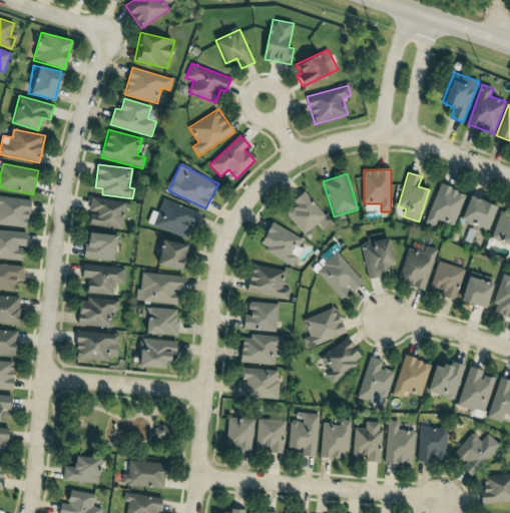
[(467,193),(440,184),(426,223),(436,226),(438,220),(455,226),(467,193)]
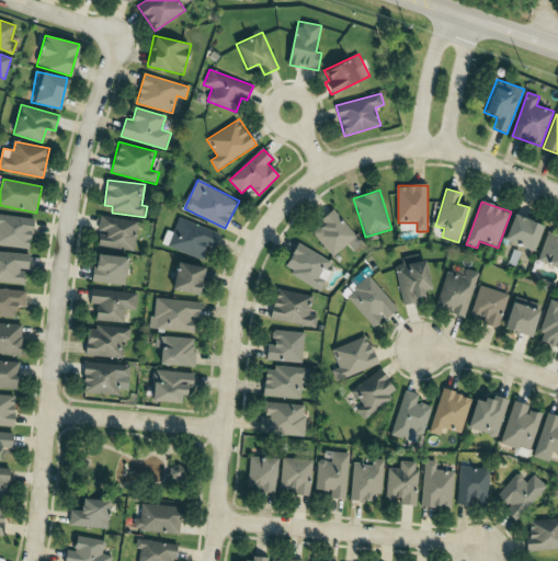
[(354,251),(363,243),(332,209),(322,218),(326,222),(312,233),(334,258),(349,244),(354,251)]
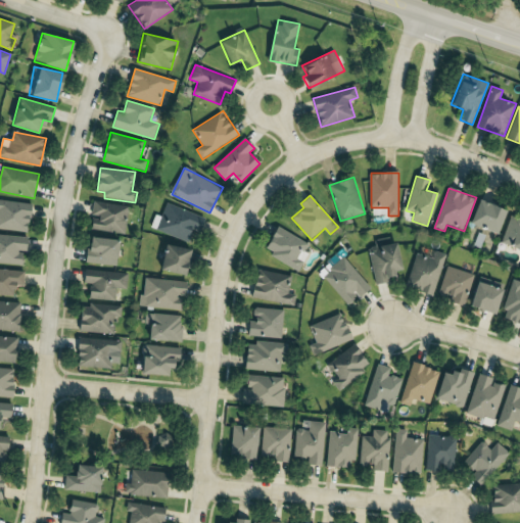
[(0,230),(30,232),(31,202),(0,200),(0,230)]
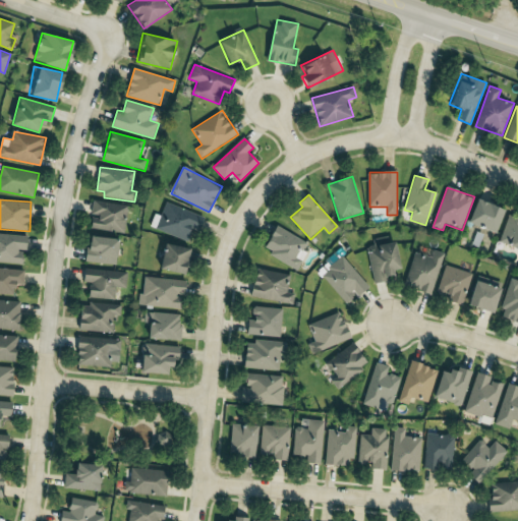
[(91,228),(124,233),(129,206),(94,199),(92,216),(93,216),(91,228)]
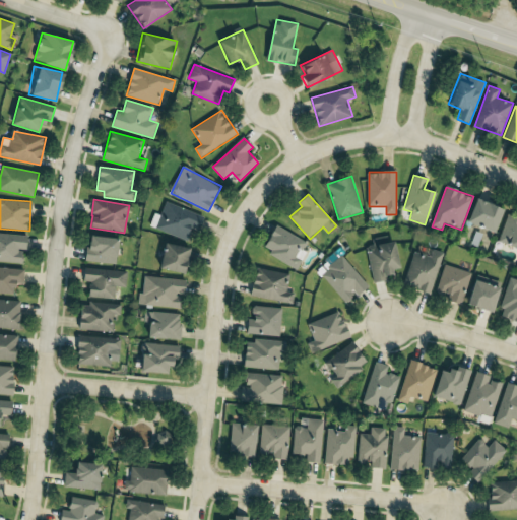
[(466,223),(496,232),(503,207),(474,199),(466,223)]
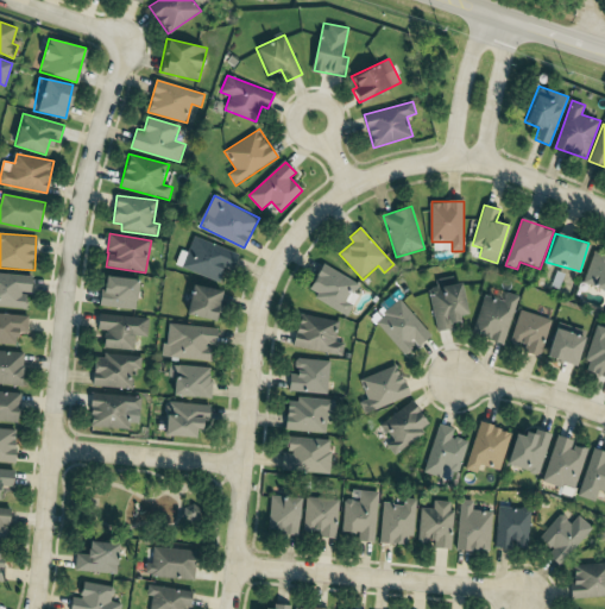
[(239,253),(195,236),(188,252),(182,250),(176,265),(218,281),(224,265),(233,269),(239,253)]
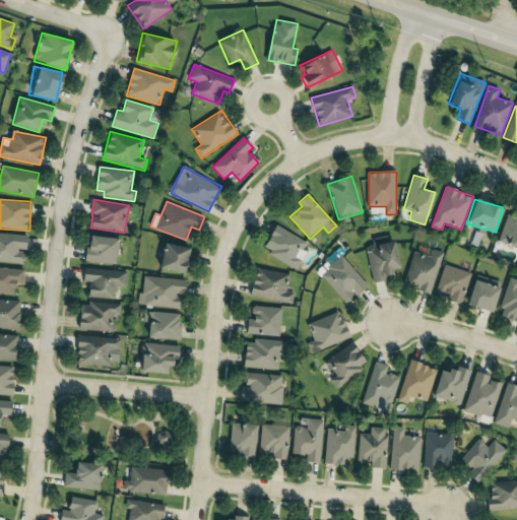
[(516,217),(508,214),(500,242),(516,247),(516,217)]
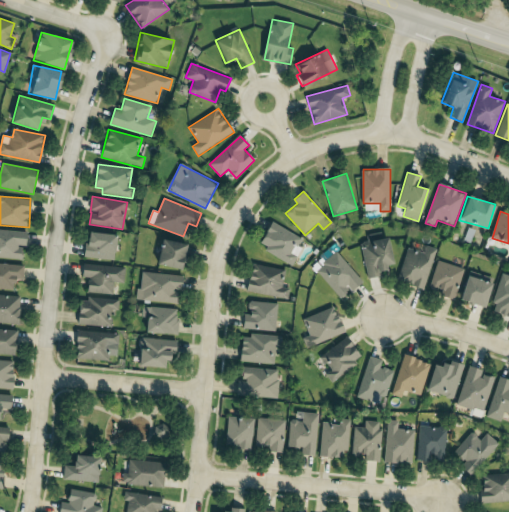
[(259,248),(294,263),(305,237),(269,223),(259,248)]
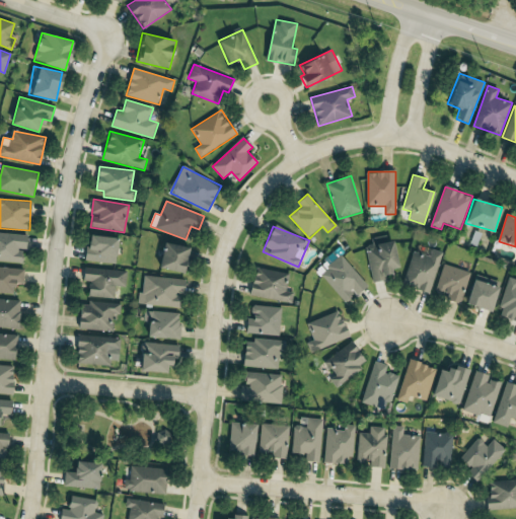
[(0,262),(22,264),(23,249),(27,250),(28,235),(0,232),(0,262)]
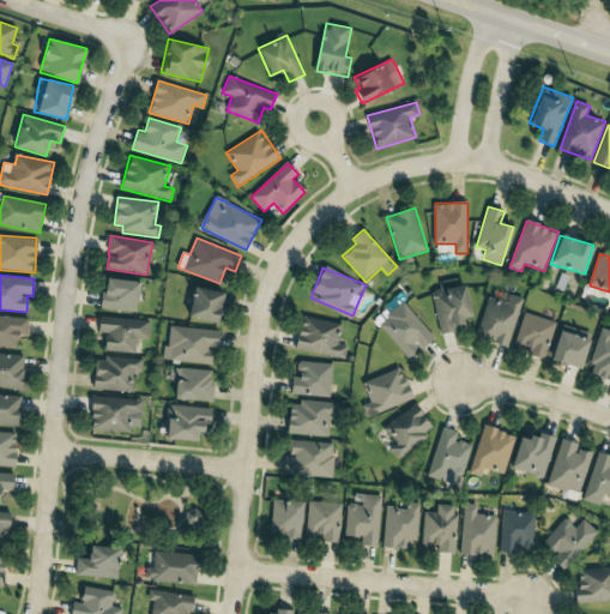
[(441,332),(464,327),(463,318),(470,317),(461,277),(440,282),(442,292),(433,294),(441,332)]
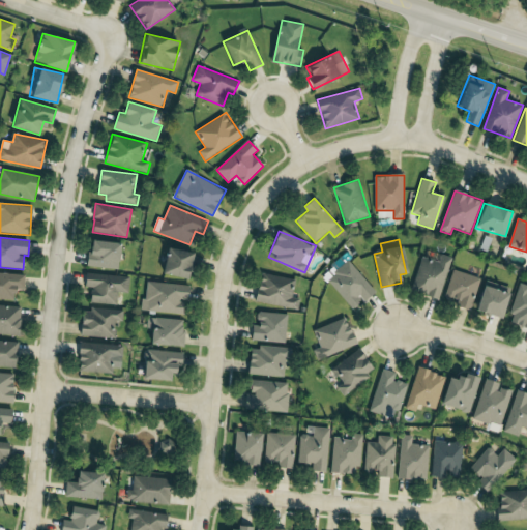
[(119,268),(120,242),(89,240),(88,267),(119,268)]
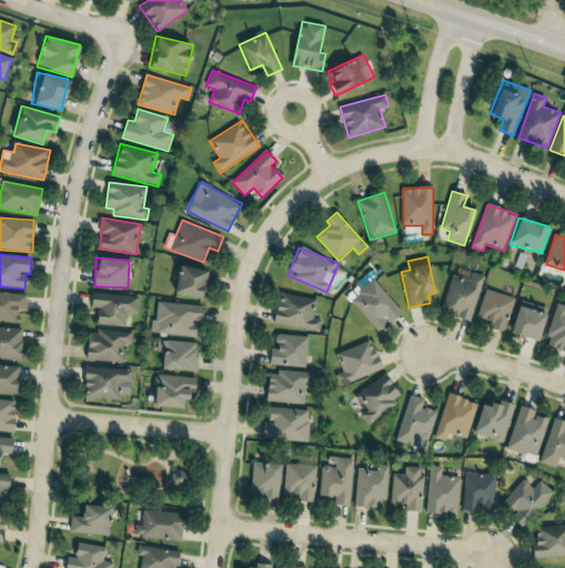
[(203,297),(205,270),(178,266),(175,295),(203,297)]
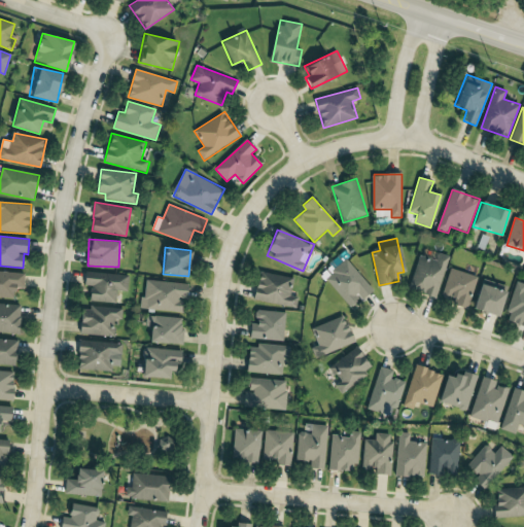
[(420,255),(410,289),(437,297),(450,256),(439,252),(437,260),(420,255)]
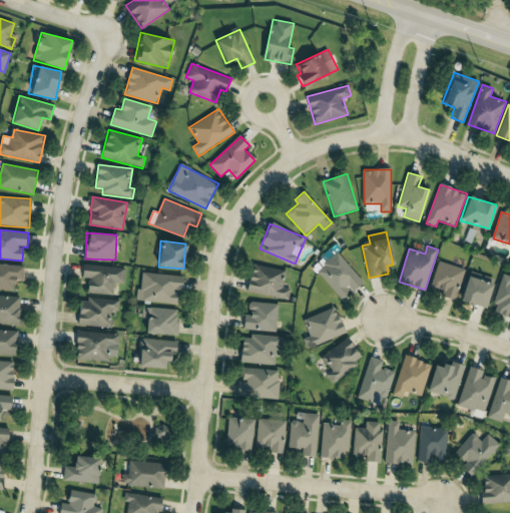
[(340,297),(350,288),(353,292),(364,282),(337,251),(317,271),(340,297)]
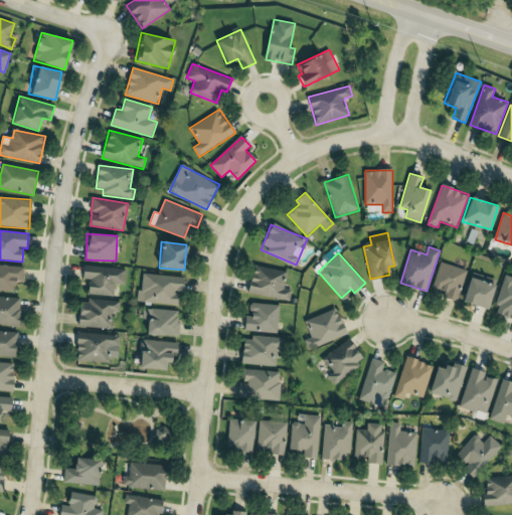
[(457,302),(468,271),(442,262),(432,289),(447,294),(446,298),(457,302)]
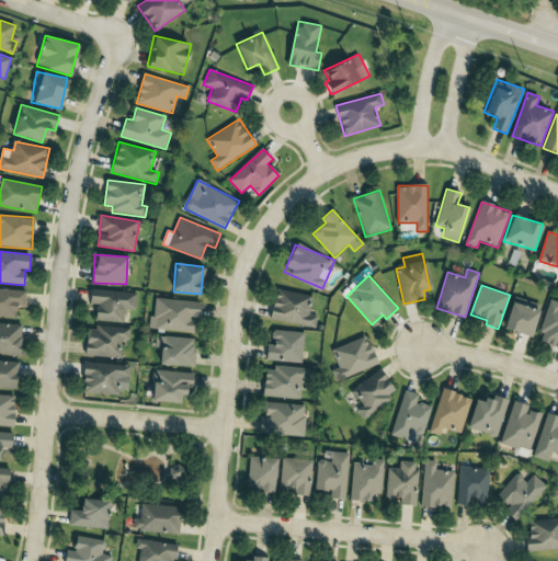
[(27,290),(0,288),(0,317),(15,318),(16,307),(26,307),(27,290)]
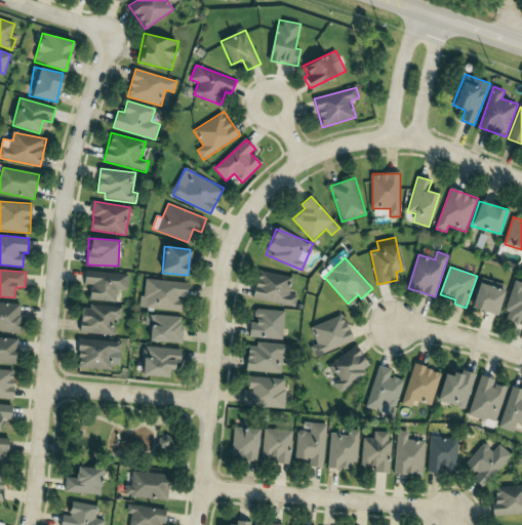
[(295,307),(298,295),(290,294),(293,277),(258,270),(253,298),(295,307)]
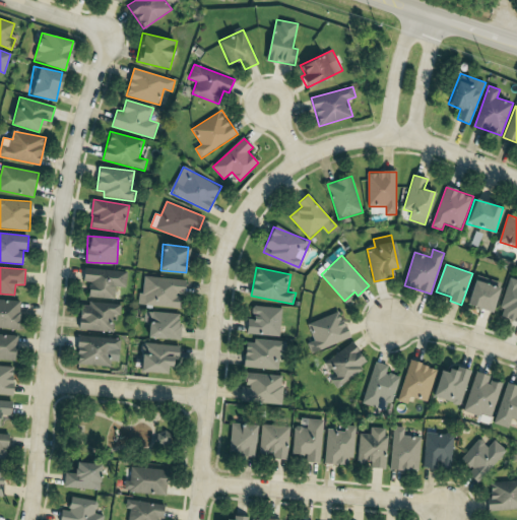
[(128,270),(84,268),(83,284),(89,284),(88,298),(116,299),(117,287),(127,287),(128,270)]
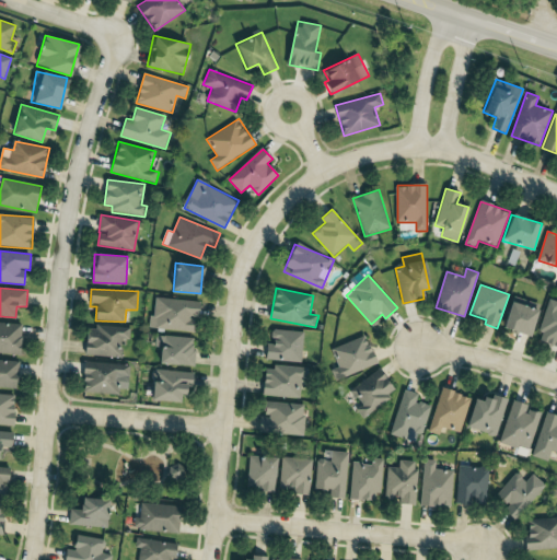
[(201,301),(154,299),(152,329),(196,331),(197,318),(200,318),(201,301)]
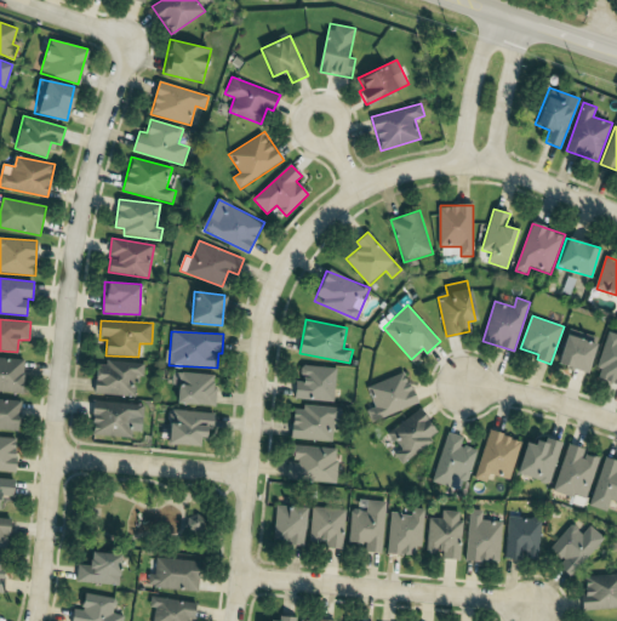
[(616,335),(609,332),(596,368),(601,369),(598,379),(616,383),(616,335)]
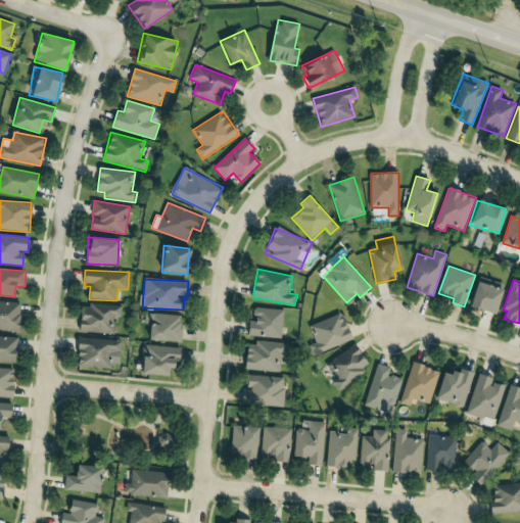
[(470,307),(495,314),(502,288),(476,282),(470,307)]
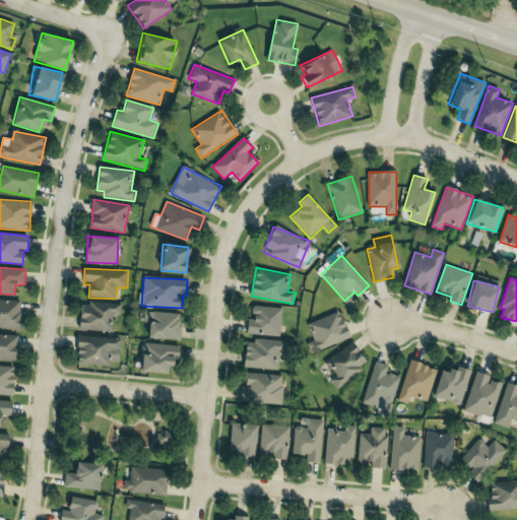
[(20,301),(0,300),(0,328),(19,329),(20,301)]
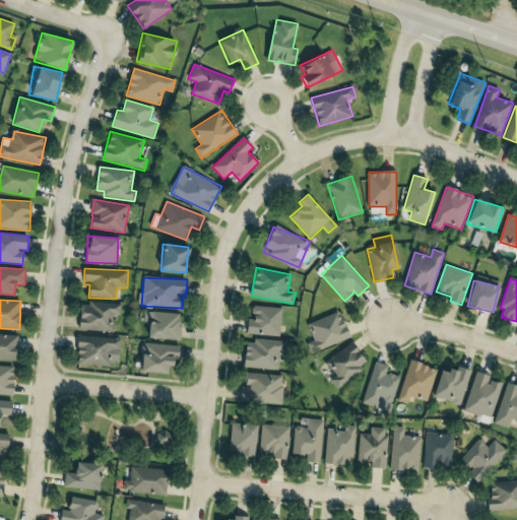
[(114,332),(115,315),(121,316),(122,304),(89,302),(89,306),(80,305),(78,330),(114,332)]
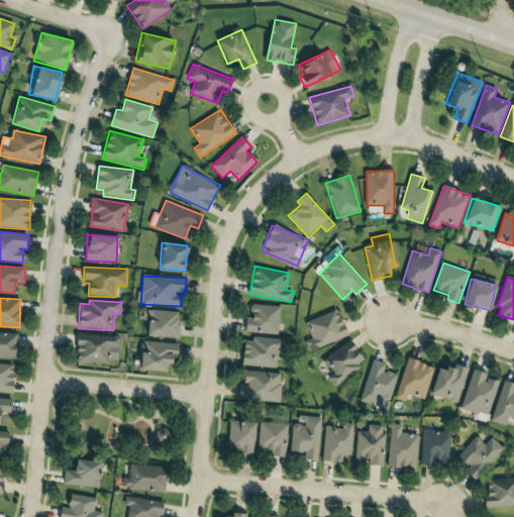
[(281,306),(251,304),(250,318),(246,317),(245,332),(280,334),(281,306)]
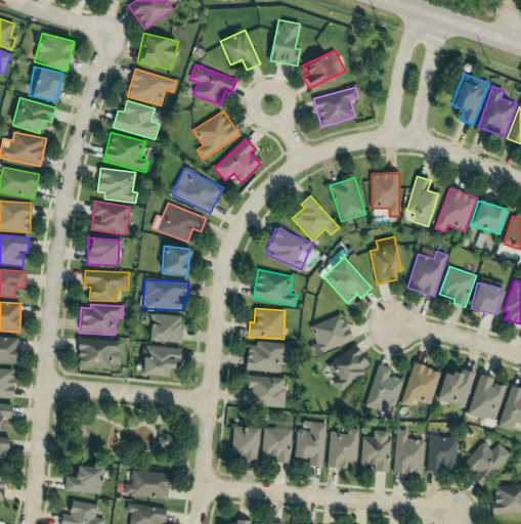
[(316,356),(353,341),(341,313),(310,326),(317,344),(311,346),(316,356)]
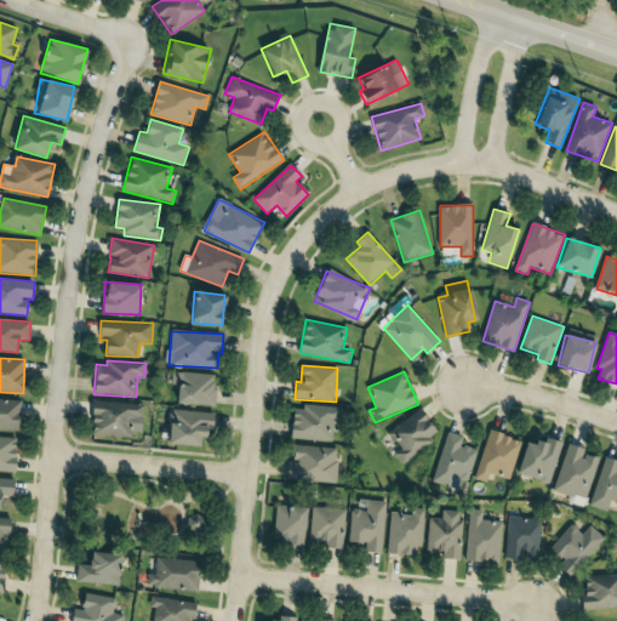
[(176,404),(216,406),(217,375),(175,372),(173,385),(177,385),(176,404)]
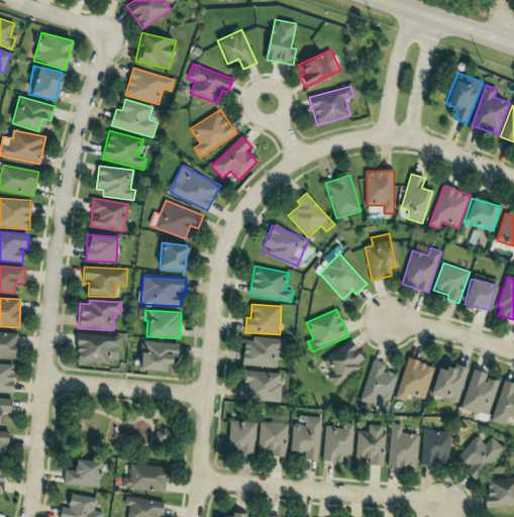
[(0,357),(15,358),(17,333),(0,331),(0,357)]
